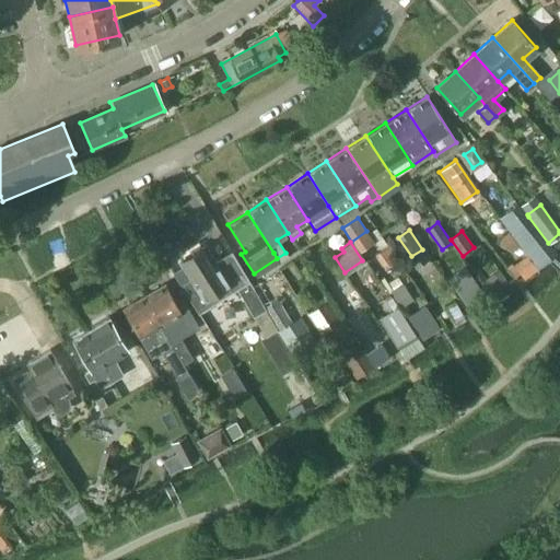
[(182,260),(181,261),(190,278),(181,284),(198,312),(236,288),(251,310),(254,316),(265,308),(261,303),(231,253),(214,264),(203,246),(194,253),(190,252),(182,256),(182,260)]
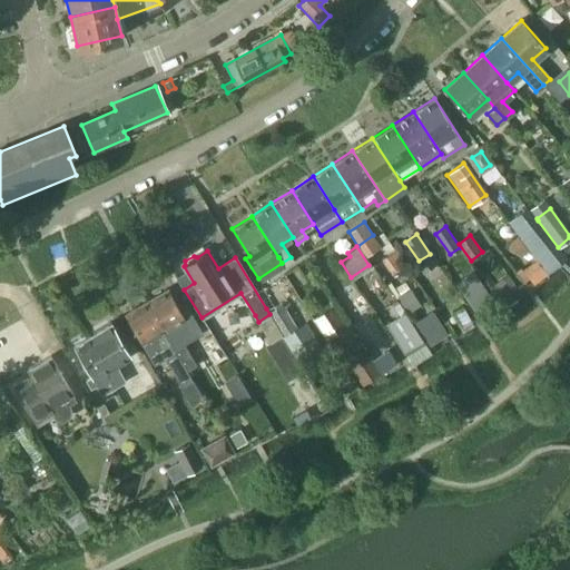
[(473,286),(460,296),(471,312),(484,302),(473,286)]
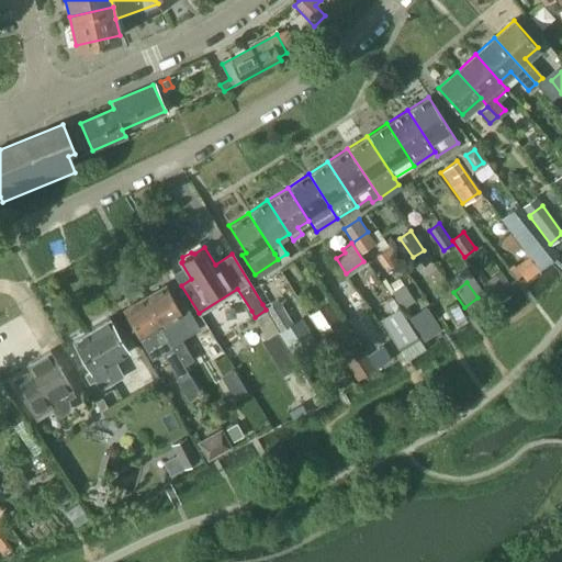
[(506,282),(492,292),(497,299),(510,289),(506,282)]
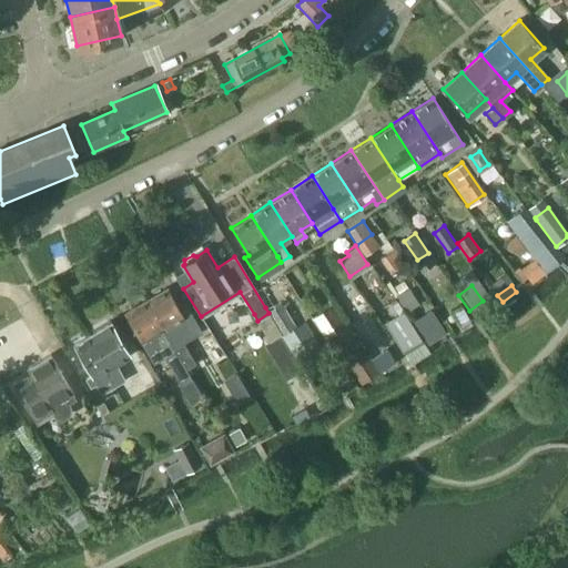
[(407,287),(396,295),(406,312),(418,304),(407,287)]
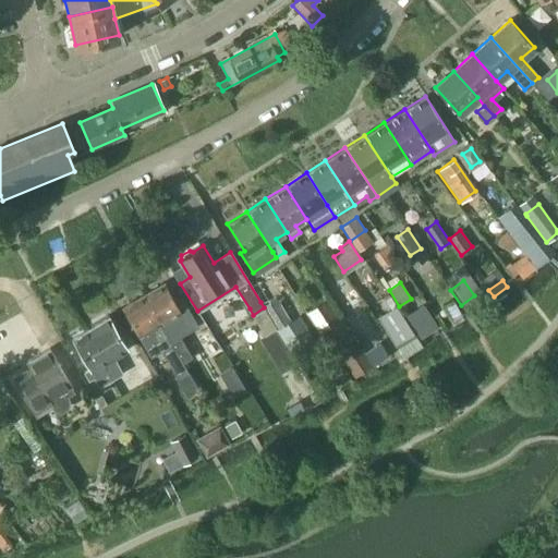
[(192,359),(168,318),(180,311),(164,283),(143,295),(171,344),(183,364),(192,359)]
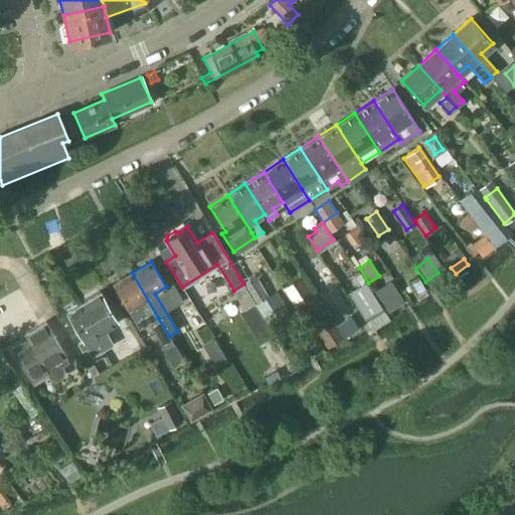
[(158,318),(132,273),(113,284),(140,328),(150,322),(165,347),(173,342),(169,336),(158,318)]
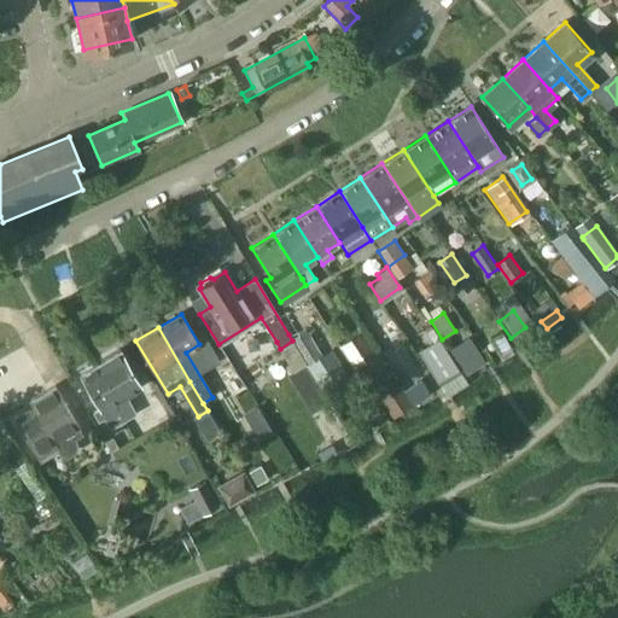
[(466,350),(453,359),(462,374),(484,361),(468,336),(460,342),(466,350)]
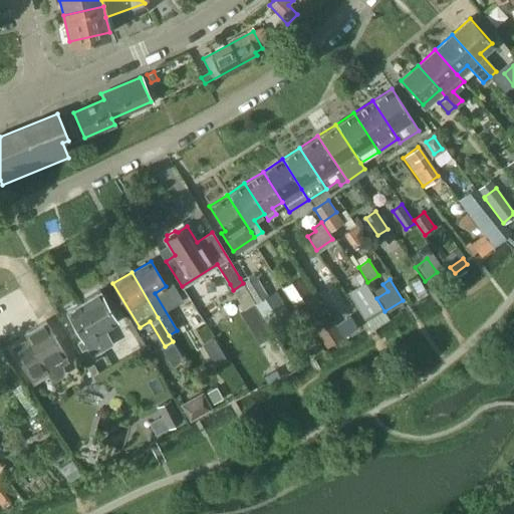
[(259,299),(251,282),(246,284),(255,301),(259,299)]
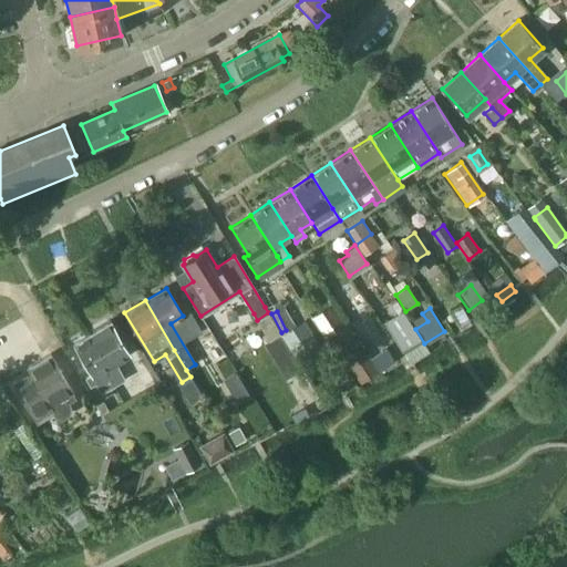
[(422,340),(403,311),(384,323),(402,352),(422,340)]
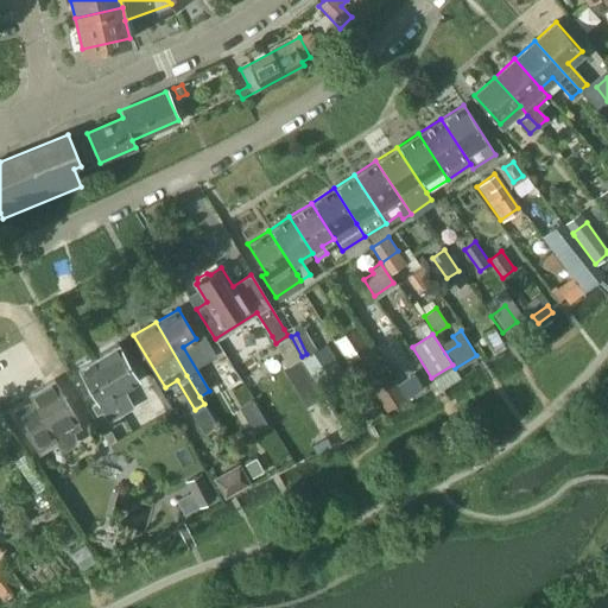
[(138,380),(116,344),(94,358),(114,393),(109,396),(120,413),(133,406),(122,388),(138,380)]
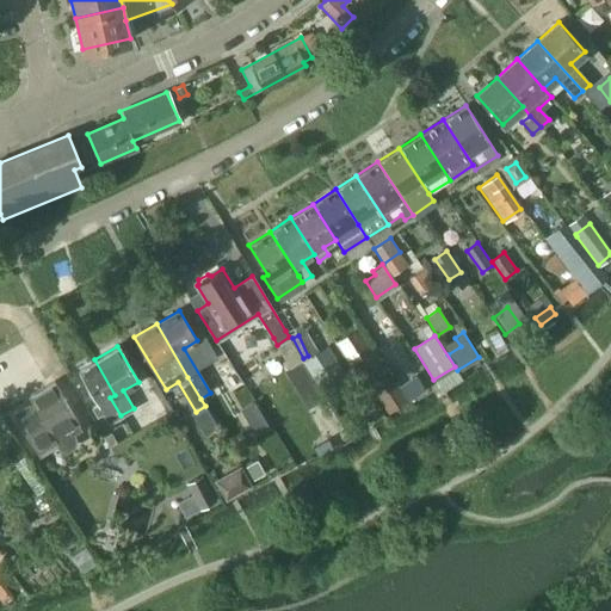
[(235,380),(217,347),(204,355),(222,387),(235,380)]
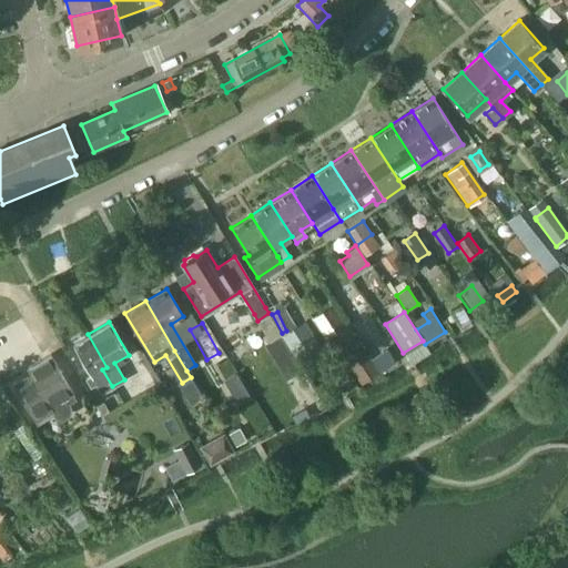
[(107,367),(88,334),(74,342),(93,375),(88,377),(91,385),(97,382),(102,392),(112,386),(102,369),(107,367)]
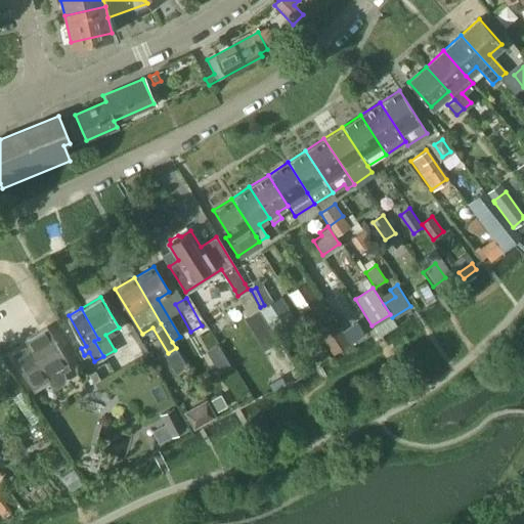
[(262,350),(275,342),(256,309),(243,317),(262,350)]
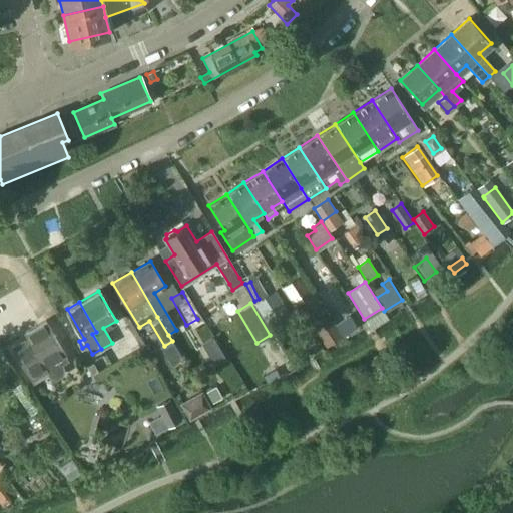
[(341,336),(326,315),(312,324),(326,346),(341,336)]
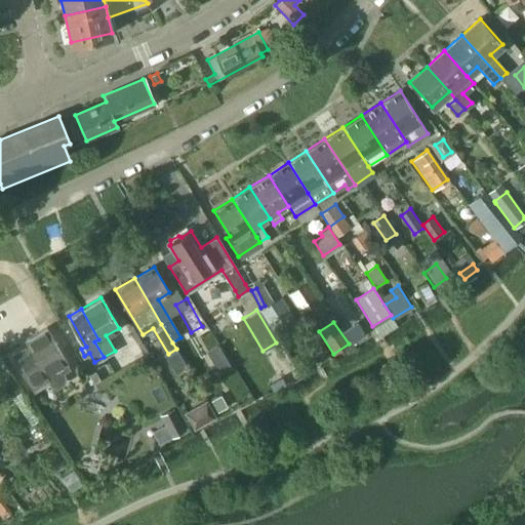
[(355,325),(344,332),(350,342),(361,335),(355,325)]
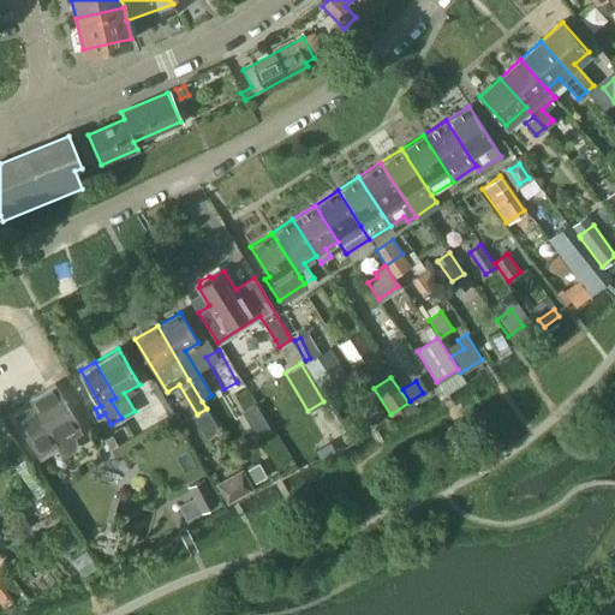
[(34,406),(16,417),(39,457),(55,447),(57,449),(61,452),(67,453),(73,449),(76,445),(75,439),(71,433),(79,428),(54,383),(29,398),(34,406)]
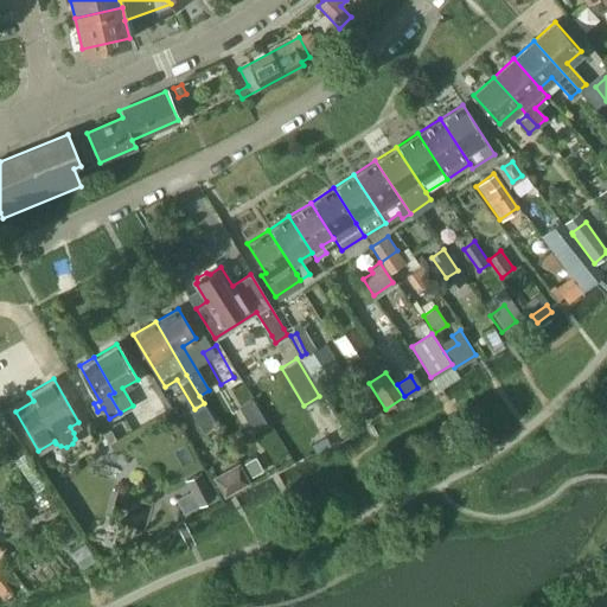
[(0,414),(23,402),(12,385),(0,391),(0,414)]
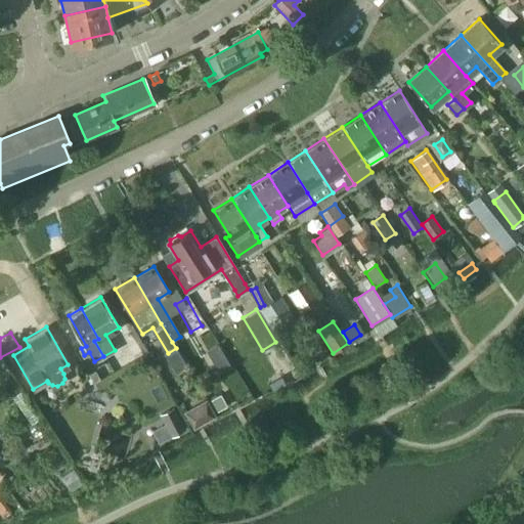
[(116,375),(114,376),(122,392),(128,388),(119,373),(116,375)]
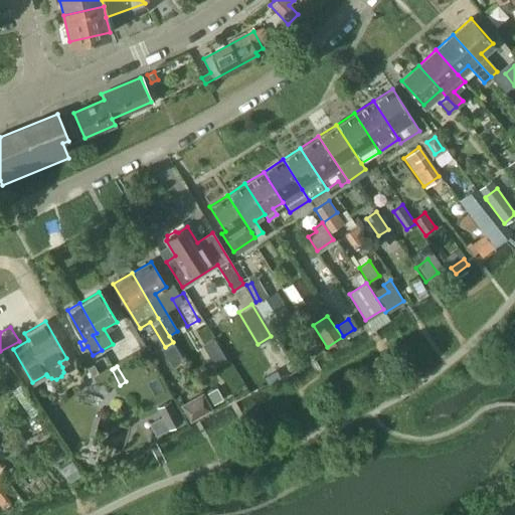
[(112,369),(108,371),(117,387),(120,385),(112,369)]
